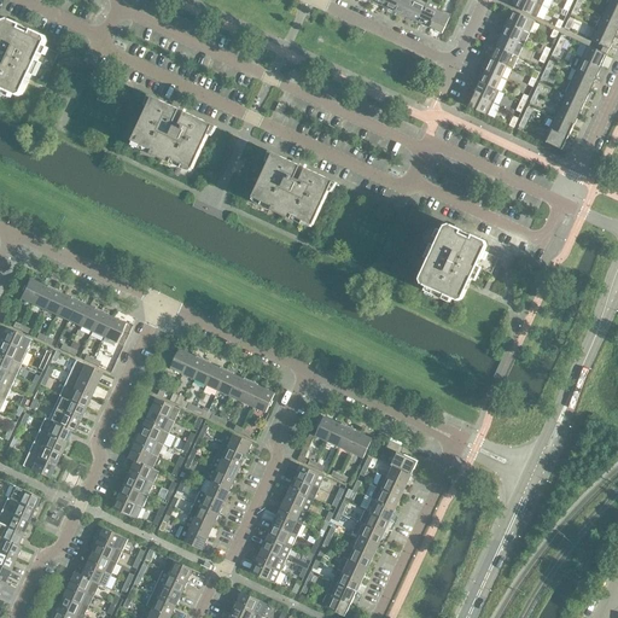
[(394,11),(398,0),(384,0),(382,6),(394,11)]
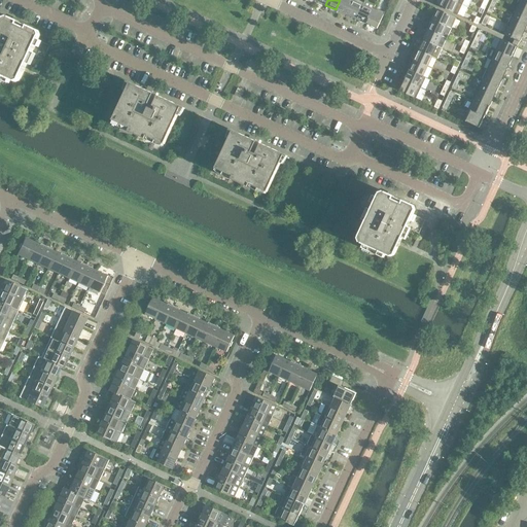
[(346,14),(352,0),(340,0),(336,9),(346,14)]
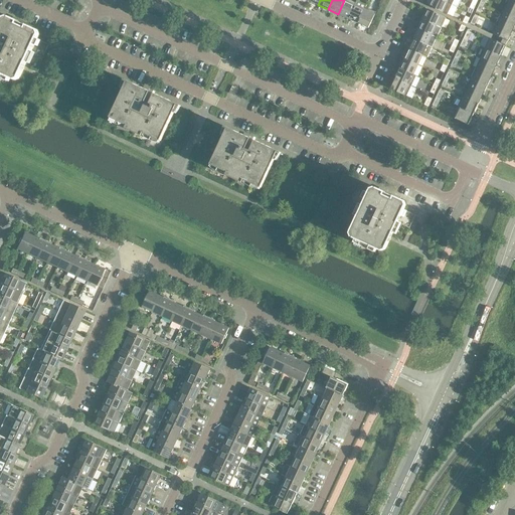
[(348,18),(355,2),(349,0),(344,0),(338,14),(348,18)]
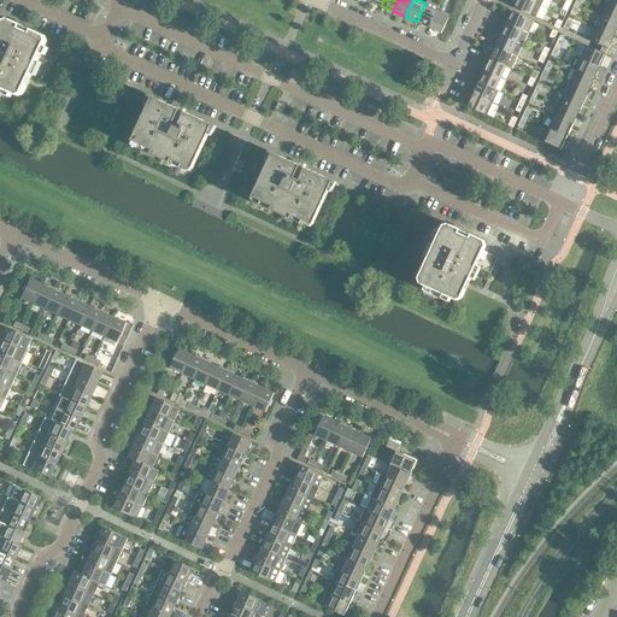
[(436,12),(438,9),(439,6),(428,0),(427,4),(425,3),(417,22),(429,28),(436,12)]
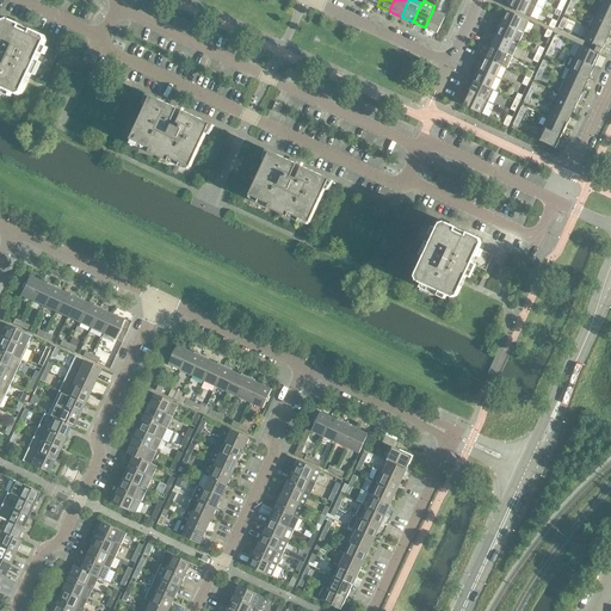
[(530,18),(536,5),(531,4),(524,0),(512,0),(508,7),(530,18)]
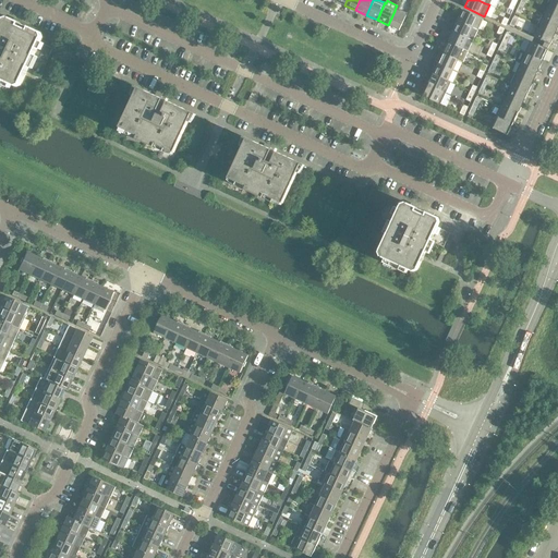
[(557,9),(557,0),(548,0),(547,4),(557,9)]
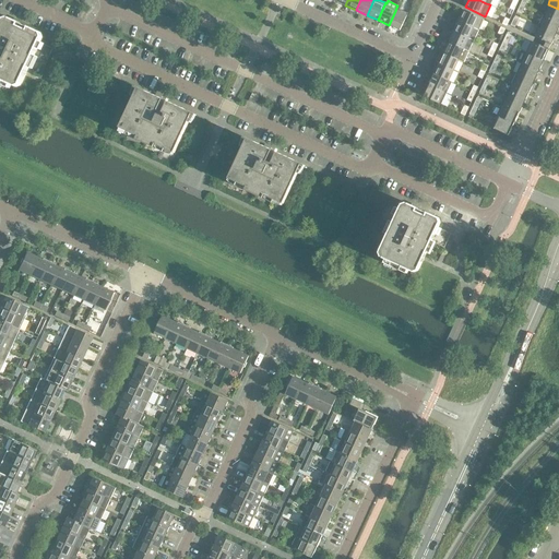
[(558,21),(558,9),(548,4),(544,14),(558,21)]
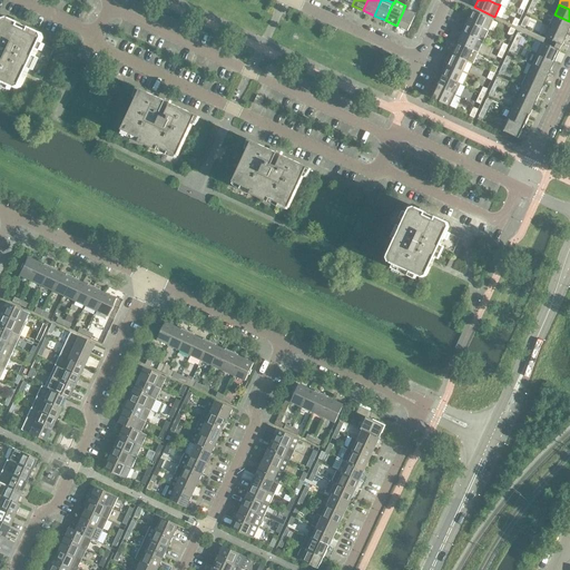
[(404,8),(403,11),(396,26),(408,31),(416,13),(404,8)]
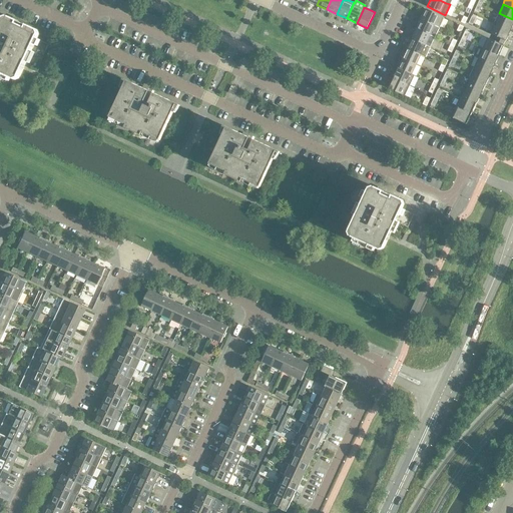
[(426,9),(421,19),(439,28),(444,18),(426,9)]
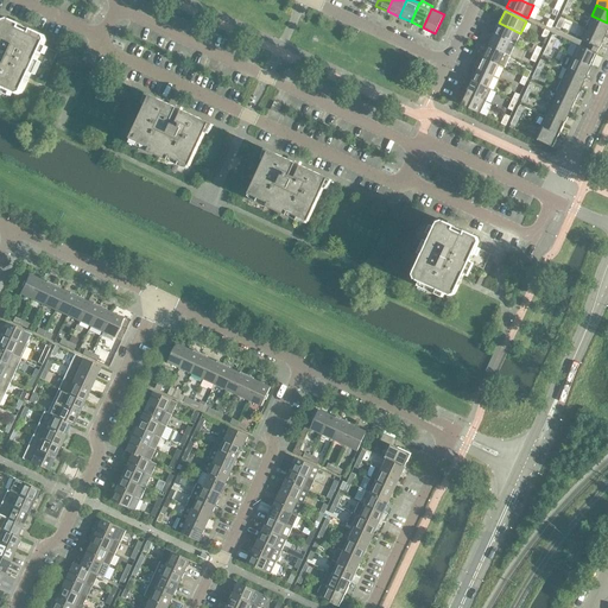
[(605,37),(607,29),(607,23),(591,16),(586,27),(605,37)]
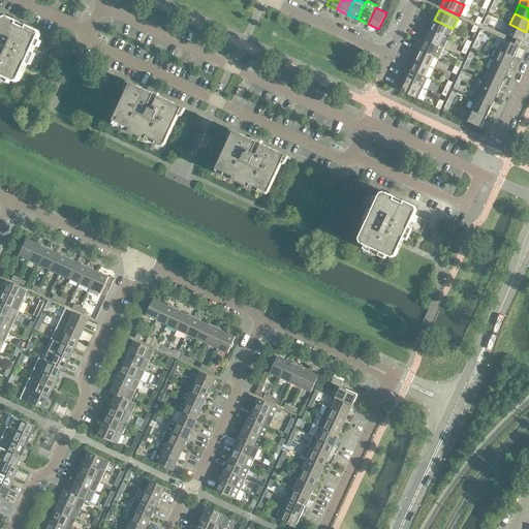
[(10,18),(8,17),(4,19),(3,21),(2,23),(0,22),(0,74),(16,83),(20,81),(21,79),(32,54),(44,59),(51,45),(38,40),(40,37),(39,37),(40,35),(39,31),(37,30),(28,26),(28,27),(27,29),(18,25),(19,23),(20,23),(20,22),(10,18)]
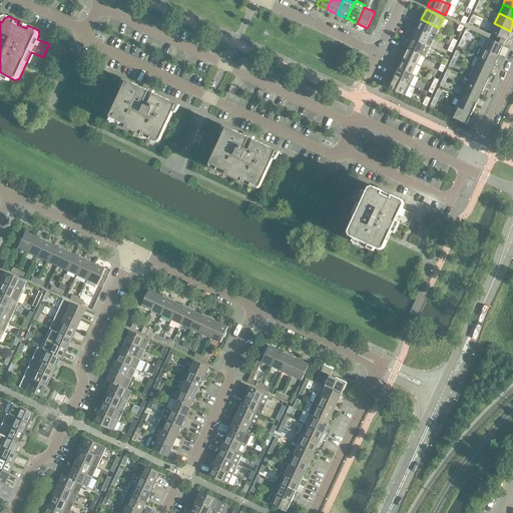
[(435,38),(439,28),(421,19),(417,29),(435,38)]
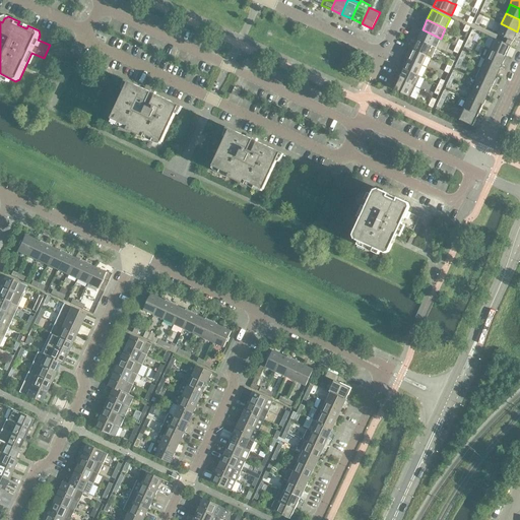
[(512,42),(517,31),(501,23),(496,34),(512,42)]
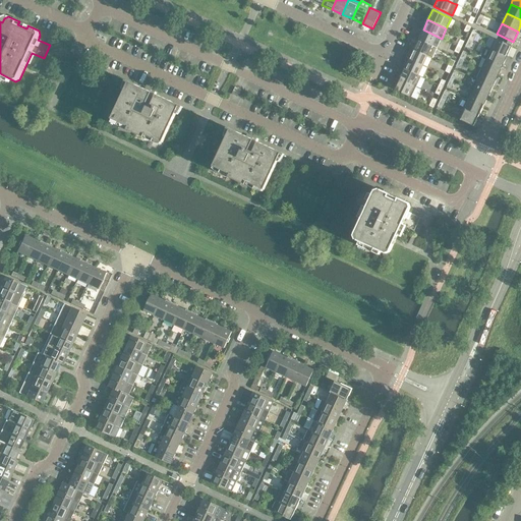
[(437,48),(442,39),(423,30),(418,40),(431,46),(437,48)]
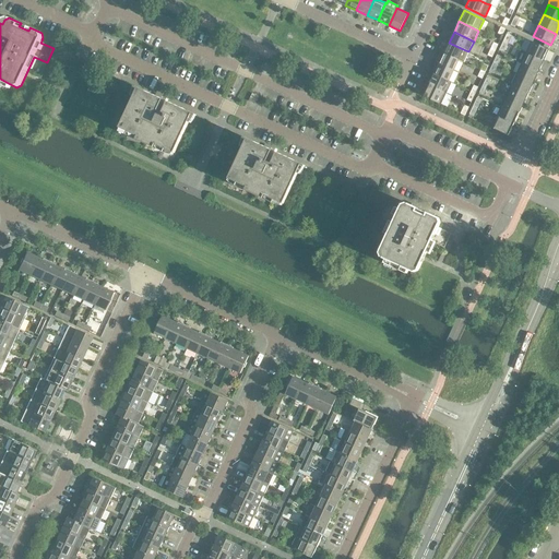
[(531,42),(526,52),(544,60),(548,49),(531,42)]
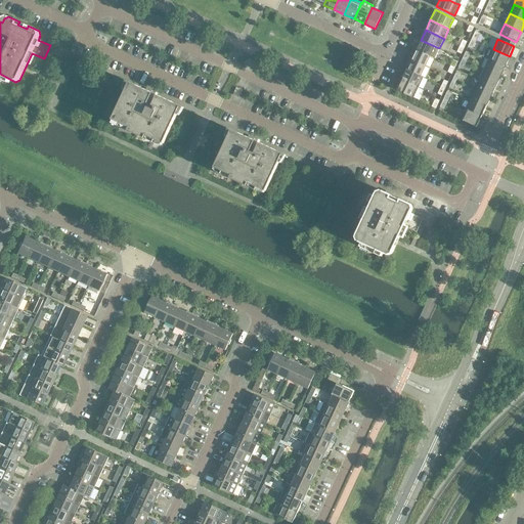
[(430,56),(434,46),(421,40),(417,50),(430,56)]
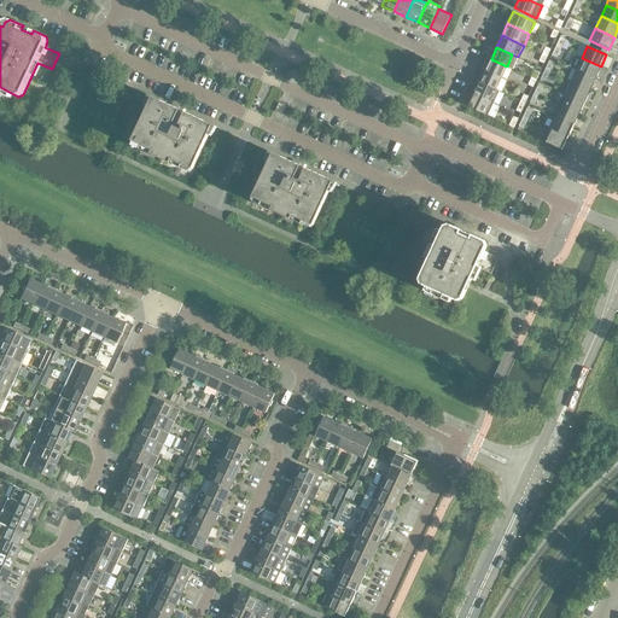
[(595,79),(601,66),(582,58),(576,70),(595,79)]
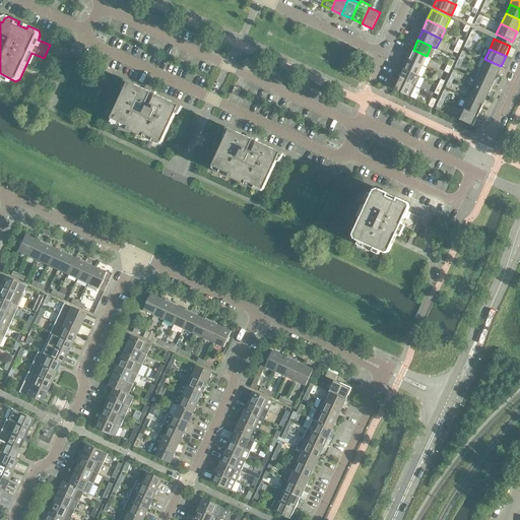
[(421,66),(427,56),(413,50),(408,59),(421,66)]
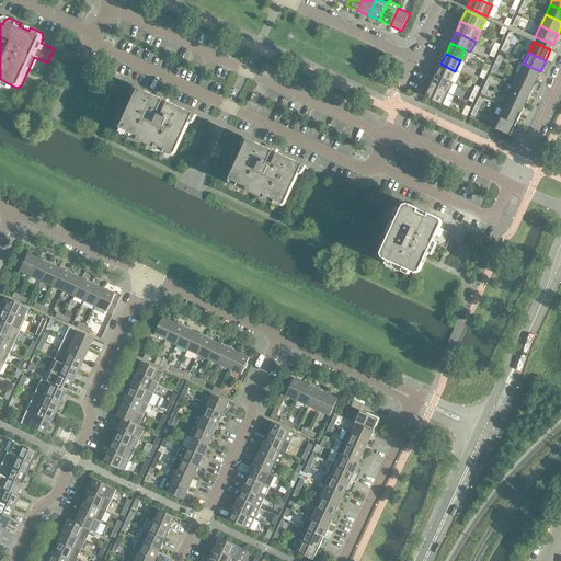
[(450,81),(455,71),(441,64),(435,75),(450,81)]
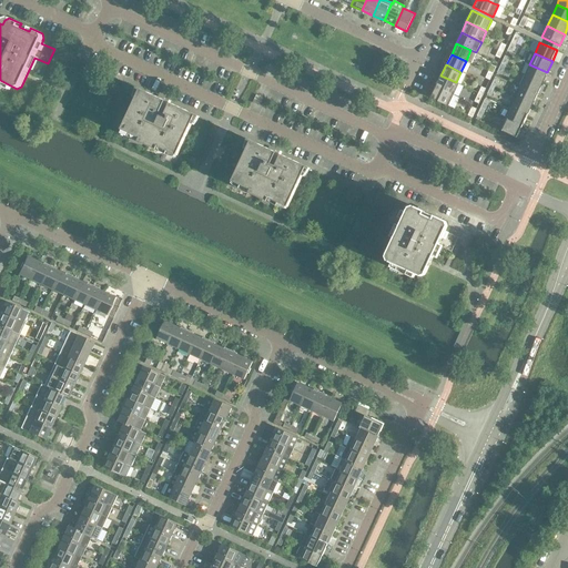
[(541,83),(547,72),(529,64),(524,75),(541,83)]
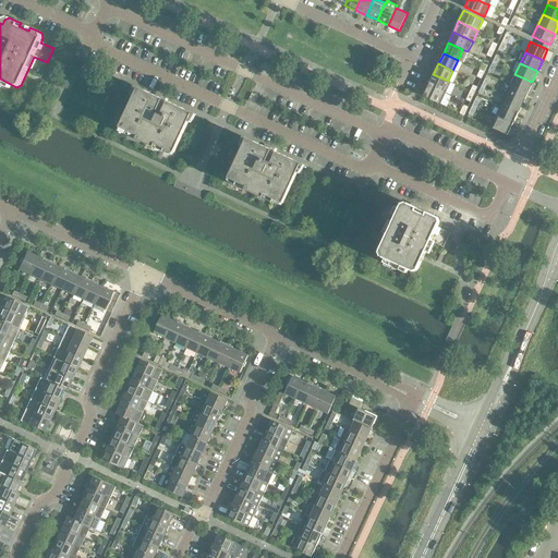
[(450,82),(448,81),(433,74),(428,85),(446,93),(450,82)]
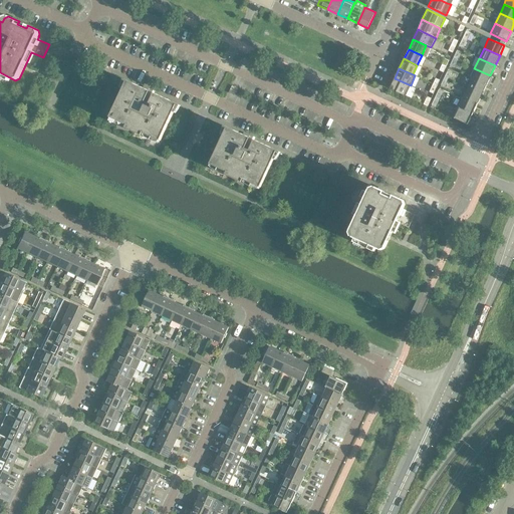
[(486,85),(490,75),(474,68),(470,77),(486,85)]
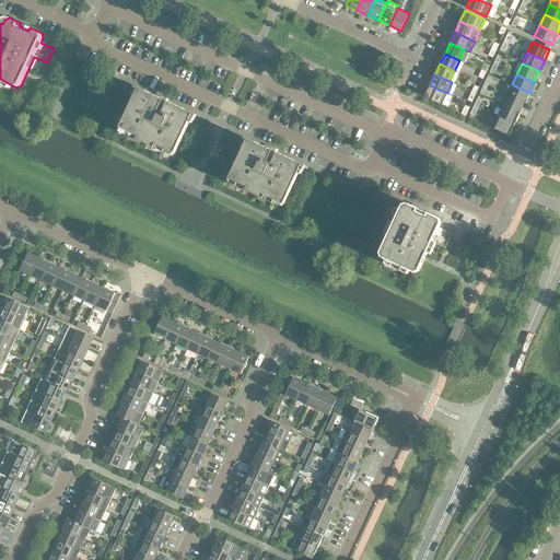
[(524,104),(529,93),(512,84),(506,95),(524,104)]
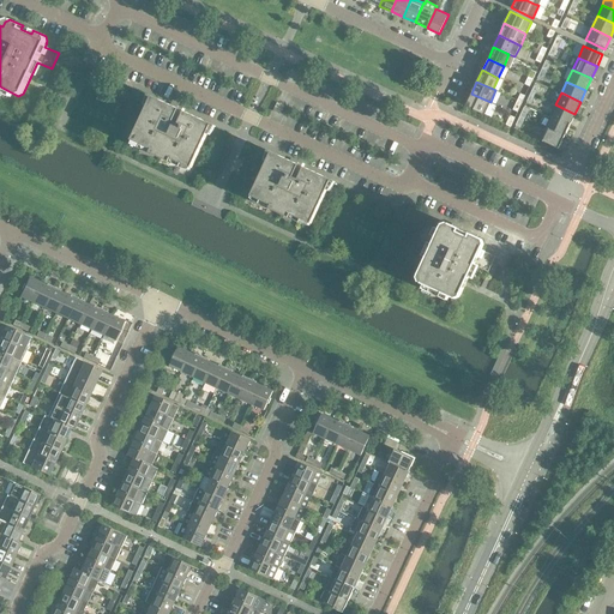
[(485,115),(491,102),(471,94),(465,106),(485,115)]
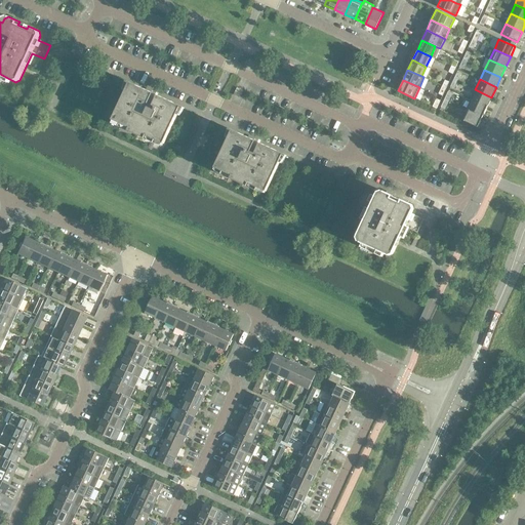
[(113,120),(121,124),(130,128),(128,131),(146,138),(147,136),(164,144),(182,107),(162,97),(161,97),(160,98),(159,98),(158,99),(156,99),(156,101),(155,102),(154,104),(150,102),(151,101),(151,99),(151,97),(151,96),(151,95),(151,94),(151,93),(150,92),(149,91),(130,83),(113,120)]
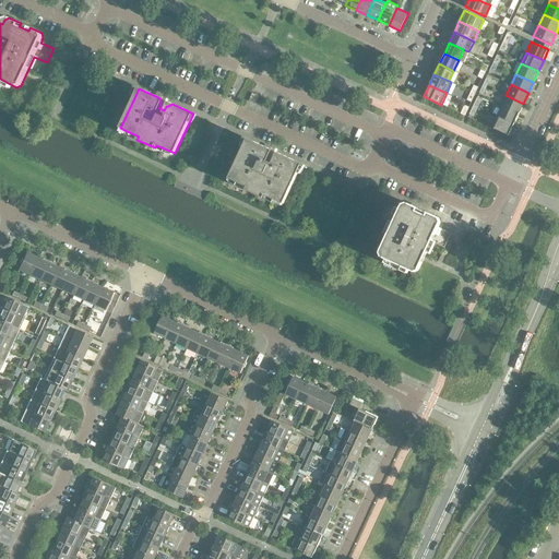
[(449,105),(453,95),(448,93),(443,103),(449,105)]
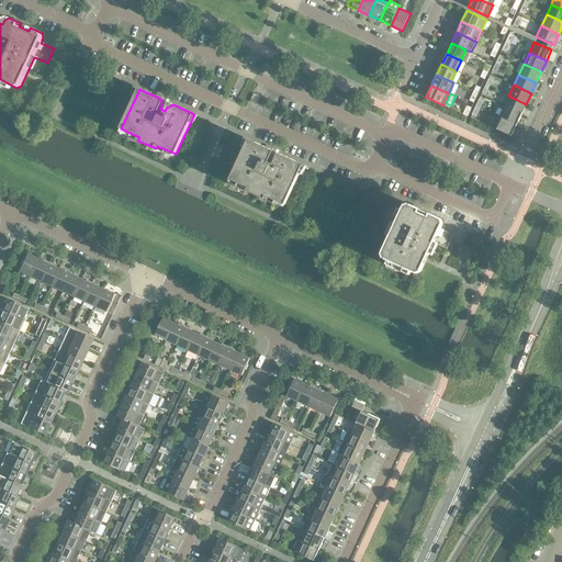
[(254,94),(250,101),(257,104),(260,97),(254,94)]
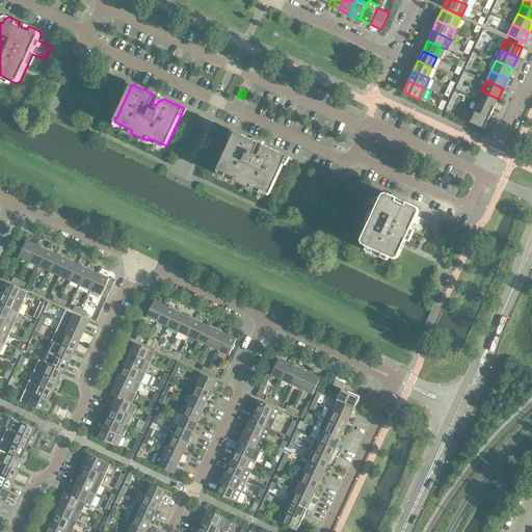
[(494,108),(498,99),(481,90),(477,101),(494,108)]
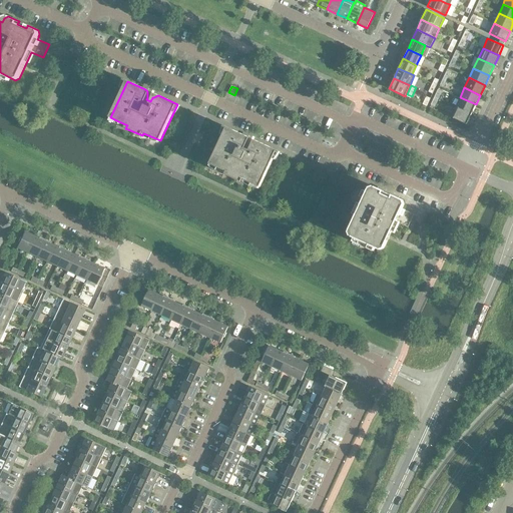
[(417,88),(413,96),(423,100),(427,93),(417,88)]
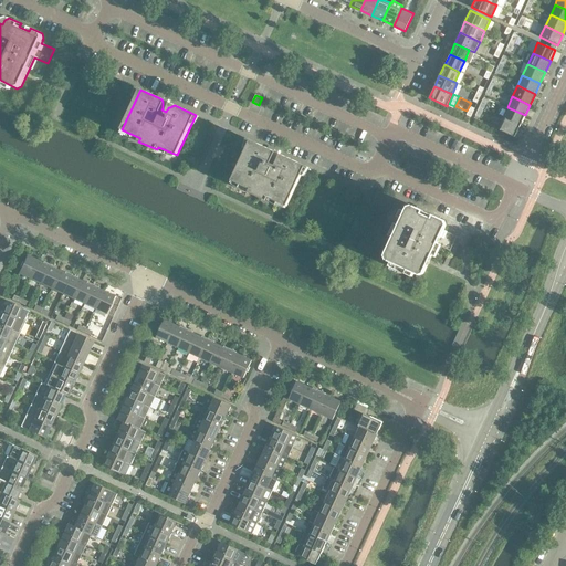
[(520,126),(525,115),(507,107),(502,118),(520,126)]
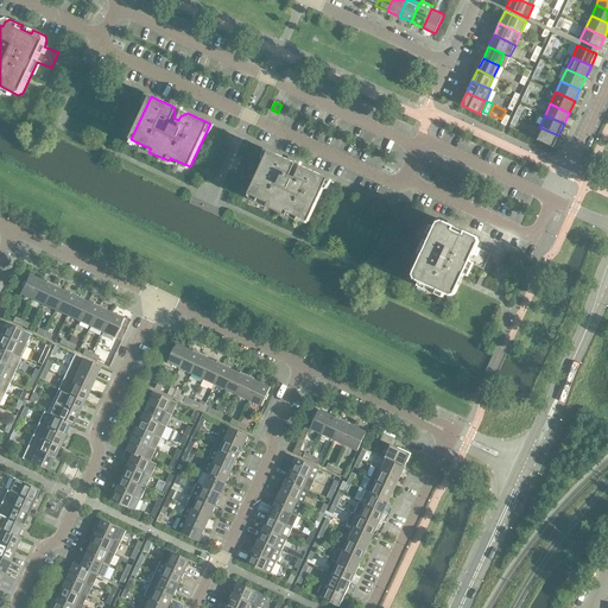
[(552,147),(558,135),(539,127),(533,139),(552,147)]
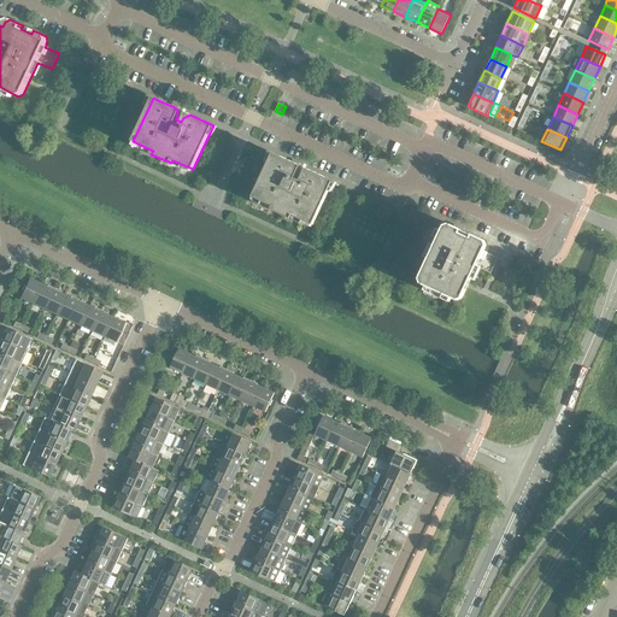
[(271,210),(291,219),(293,216),(312,225),(333,181),(311,171),(310,171),(309,171),(306,171),(305,172),(304,174),(303,175),(303,176),(301,177),(297,175),(298,174),(298,172),(298,170),(298,169),(298,168),(297,166),(297,165),(295,164),(274,153),(252,198),(272,206),(271,210)]
